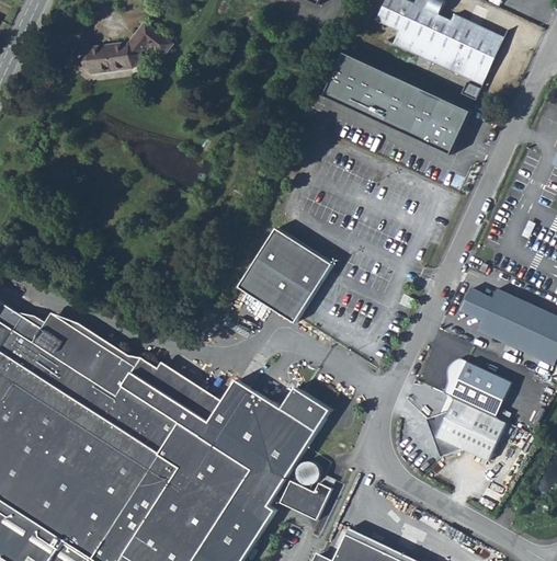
[(405,0),(384,0),(375,21),(398,31),(391,44),(481,86),(503,37),(453,14),(450,21),(438,15),(425,10),(430,0),(415,0),(413,3),(405,0)]
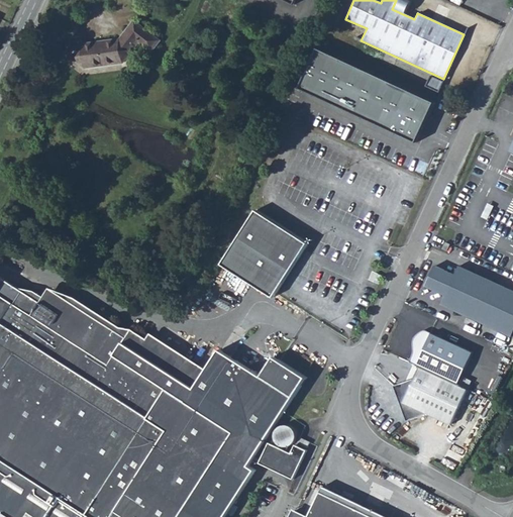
[(409,1),(406,0),(396,0),(392,9),(403,14),(409,1)]
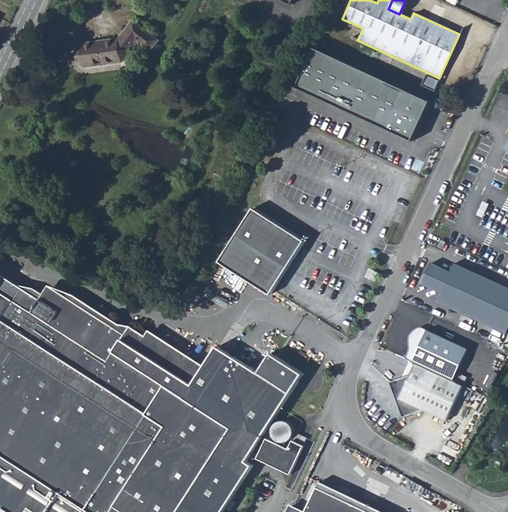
[(129,21),(121,31),(129,38),(131,36),(142,45),(140,47),(146,51),(155,40),(129,21)]
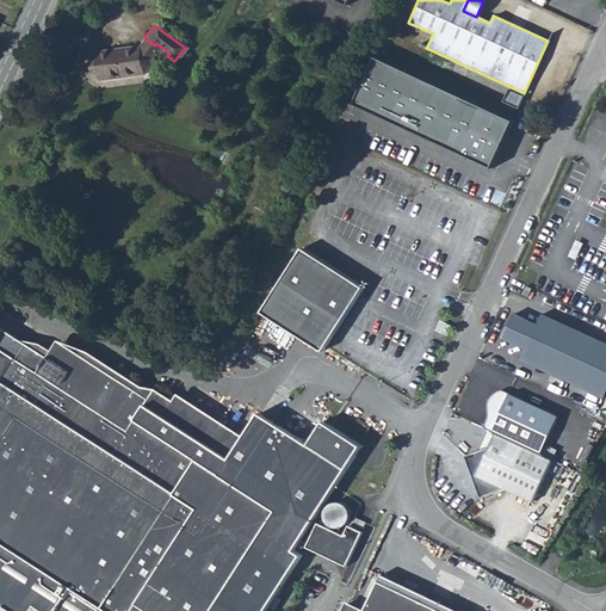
[(144,37),(136,47),(153,59),(160,50),(167,56),(169,54),(156,43),(154,45),(144,37)]
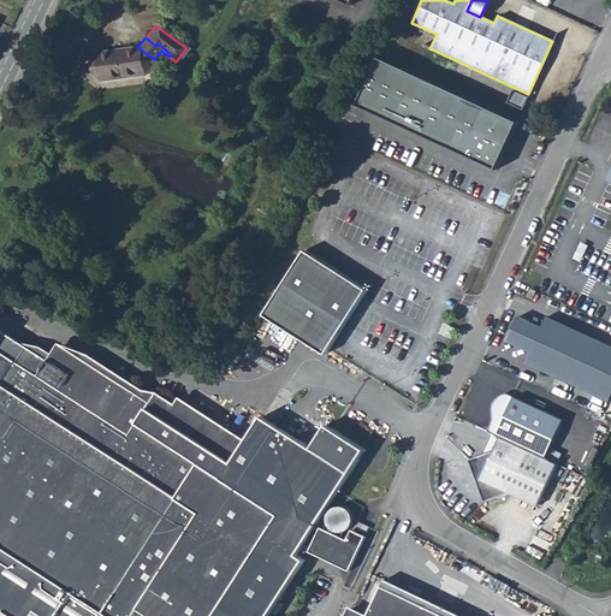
[(154,59),(137,47),(93,53),(81,69),(98,81),(100,78),(138,72),(142,75),(154,59)]
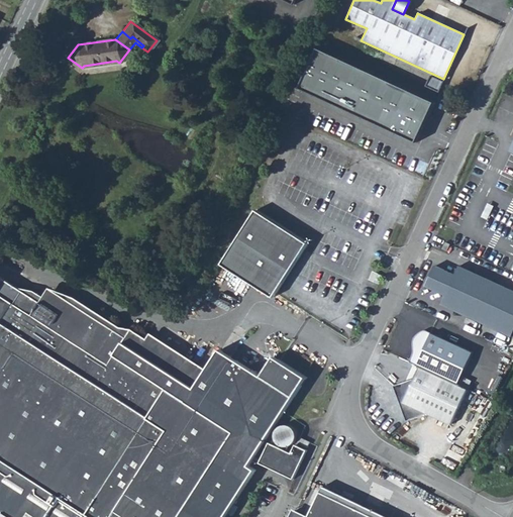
[(316,48),(298,87),(413,139),(430,101),(316,48)]
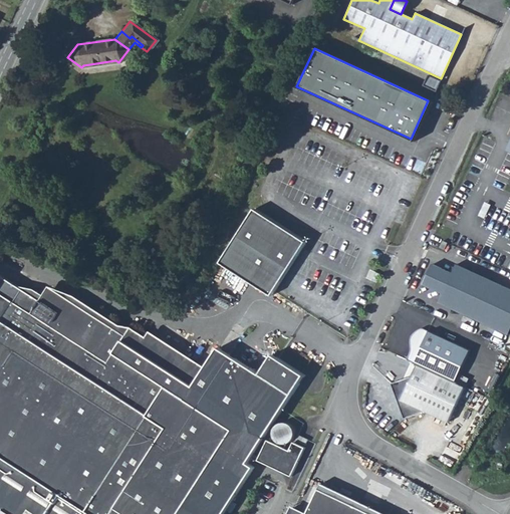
[(439,81),(426,75),(421,85),(435,91),(439,81)]
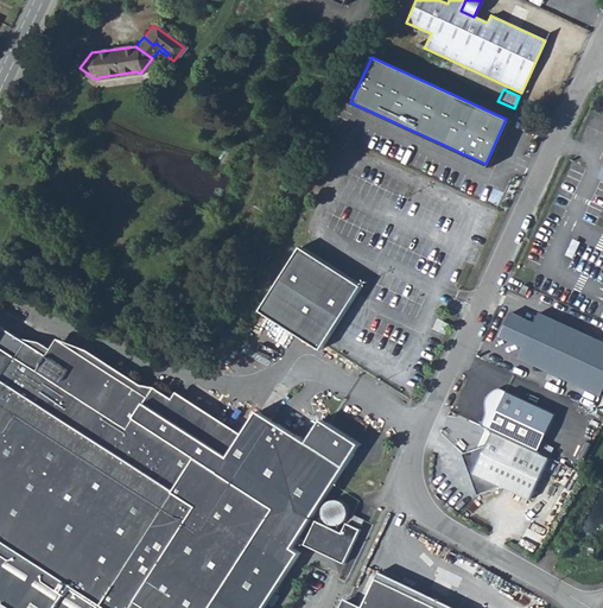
[(360,283),(298,244),(256,308),(318,347),(360,283)]
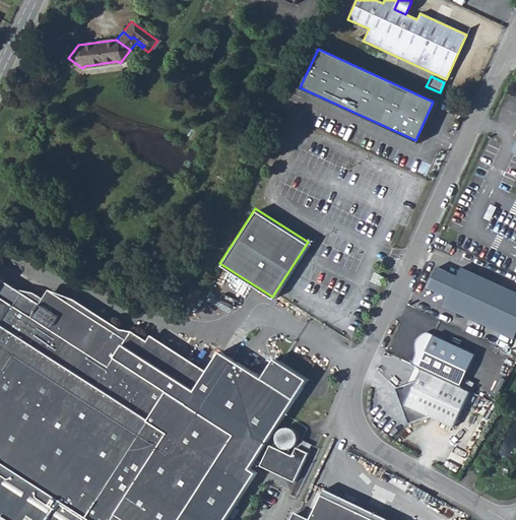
[(269,358),(302,378),(326,329),(272,297),(219,263),(173,333),(154,324),(147,334),(203,371),(215,351),(257,377),(269,358)]
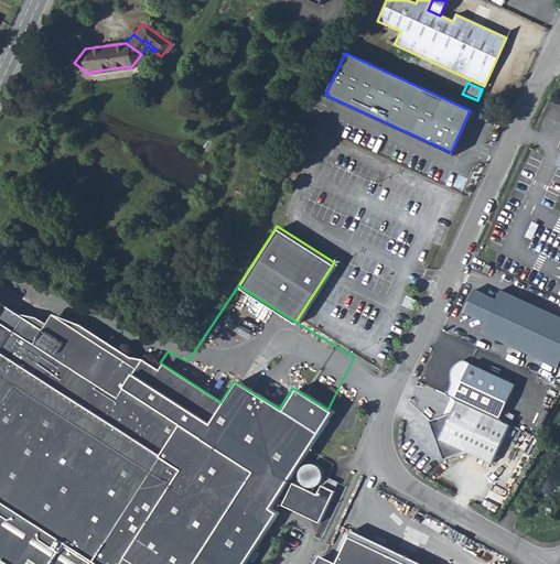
[(494,297),(472,288),(462,310),(484,320),(480,329),(556,364),(559,355),(559,314),(498,288),(494,297)]
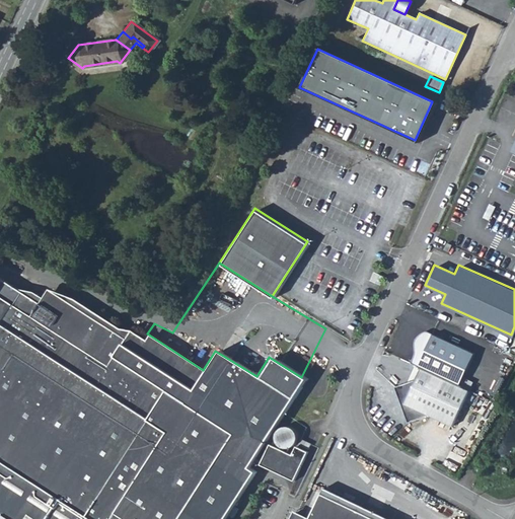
[(0,515),(5,518),(220,518),(252,470),(245,465),(279,413),(296,386),(301,377),(269,357),(256,376),(215,351),(199,376),(191,389),(135,353),(143,340),(127,329),(123,337),(59,295),(49,309),(12,287),(0,279),(0,515)]
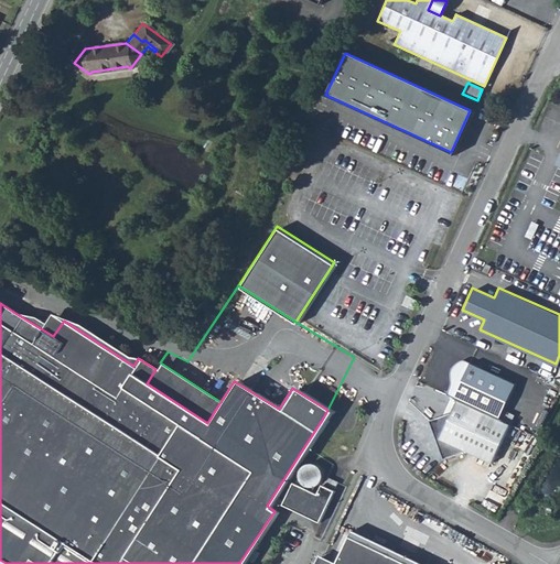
[(23,310),(13,312),(53,336),(64,321),(55,315),(49,326),(23,310)]
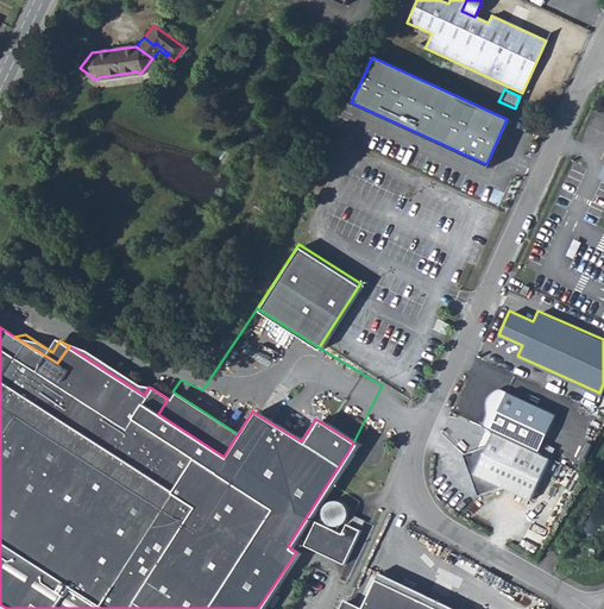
[(536,449),(554,412),(499,385),(498,389),(492,388),(492,384),(490,385),(486,387),(484,388),(483,390),(482,391),(480,400),(480,403),(483,405),(484,408),(484,413),(483,415),(482,419),(479,422),(491,428),(536,449)]
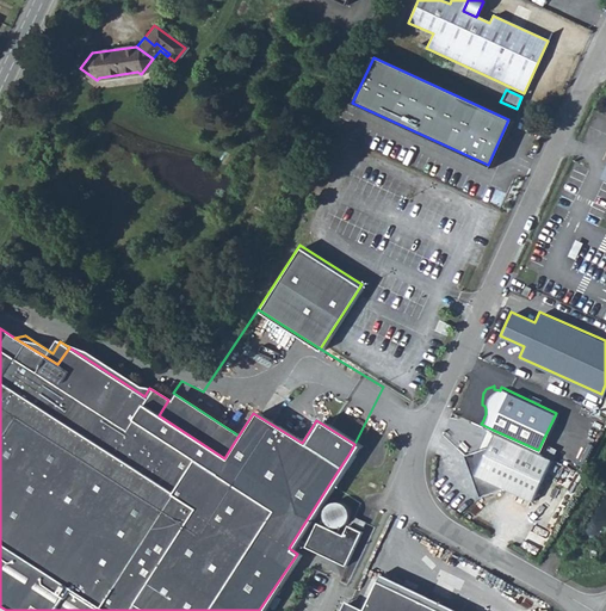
[(159,415),(224,458),(234,443),(239,436),(173,393),(168,400),(159,415)]
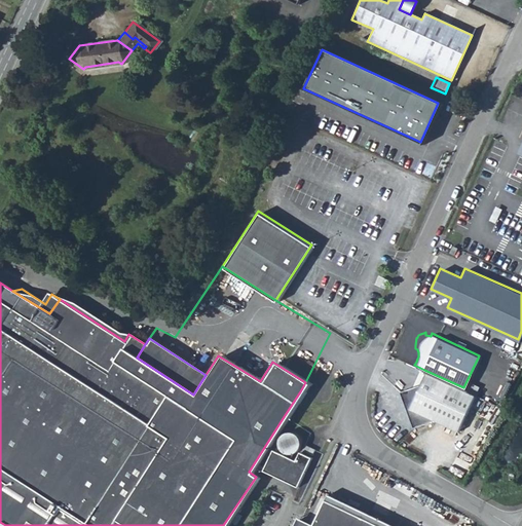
[(458,428),(474,392),(460,386),(424,370),(419,381),(398,389),(411,425),(433,417),(458,428)]
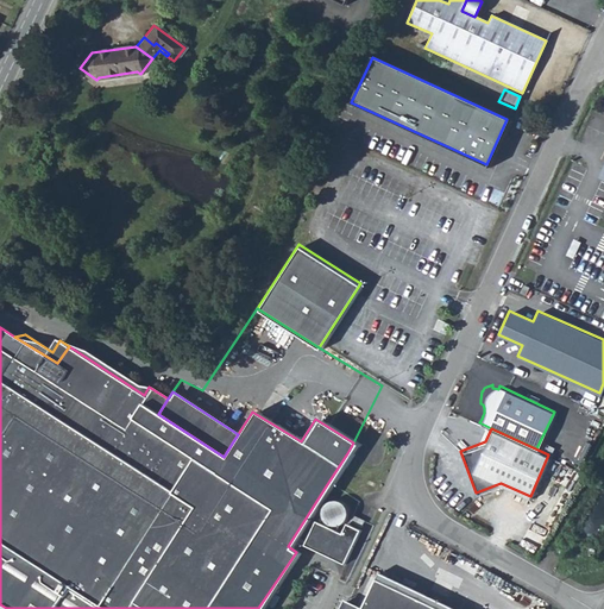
[(312,520),(301,544),(340,563),(357,528),(343,522),(338,532),(332,529),(334,523),(340,521),(343,519),(344,516),(345,512),(345,509),(344,506),(343,503),(341,502),(339,501),(337,500),(334,498),(327,498),(325,500),(322,502),(320,504),(319,508),(318,510),(319,513),(320,518),(321,520),(323,522),(327,523),(326,527),(312,520)]
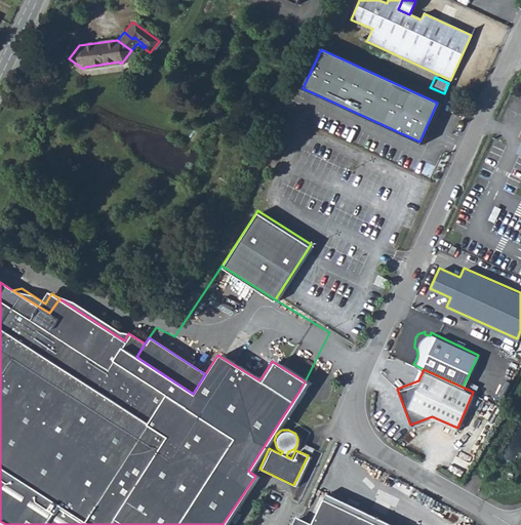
[(301,443),(297,448),(308,453),(310,448),(301,443)]
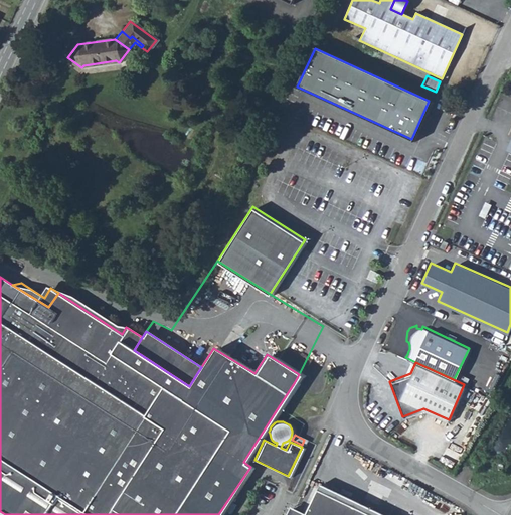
[(369,514),(315,489),(302,514),(369,514)]
